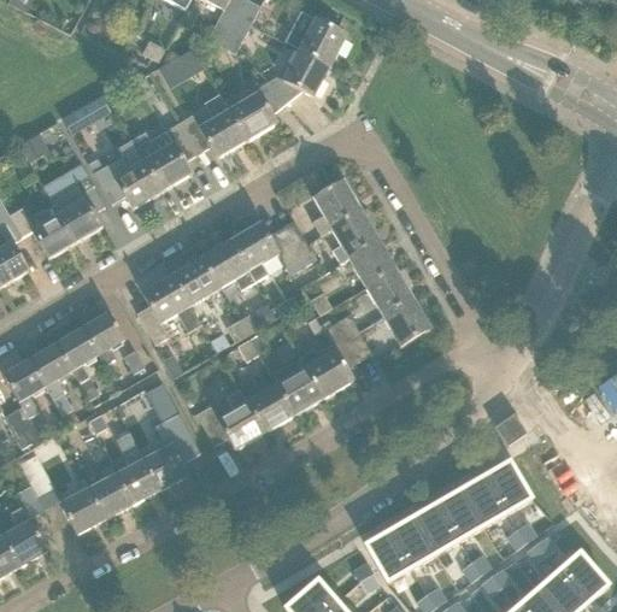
[(231,33),(248,0),(205,0),(223,10),(216,24),(231,33)]
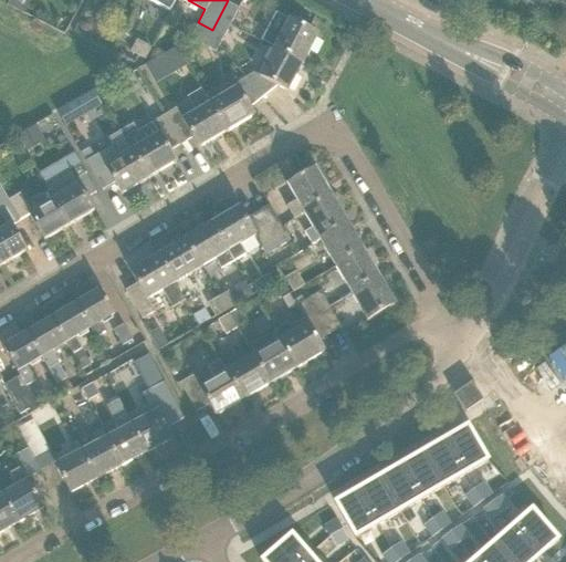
[(212,30),(222,35),(238,6),(228,0),(212,30)]
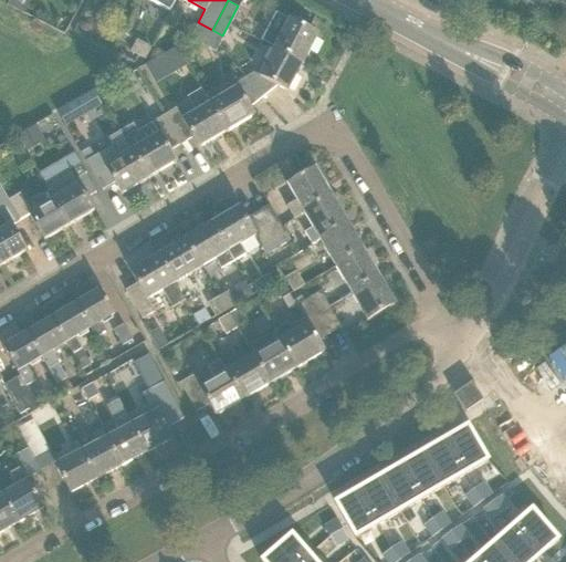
[(311,10),(296,2),(292,12),(305,19),(311,10)]
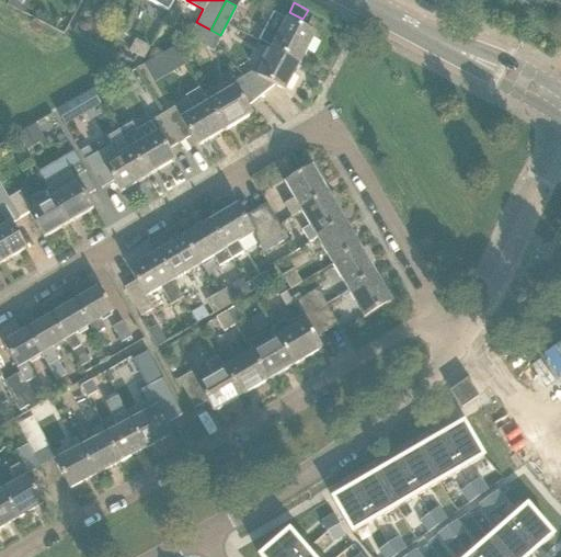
[(89,15),(83,14),(79,18),(78,23),(81,27),(87,29),(91,25),(92,20),(89,15)]
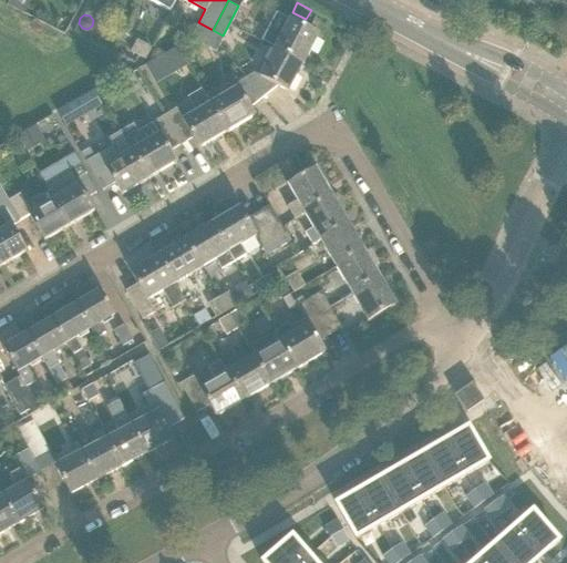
[(275,47),(302,62),(318,32),(290,18),(280,37),(268,30),(264,40),(275,47)]
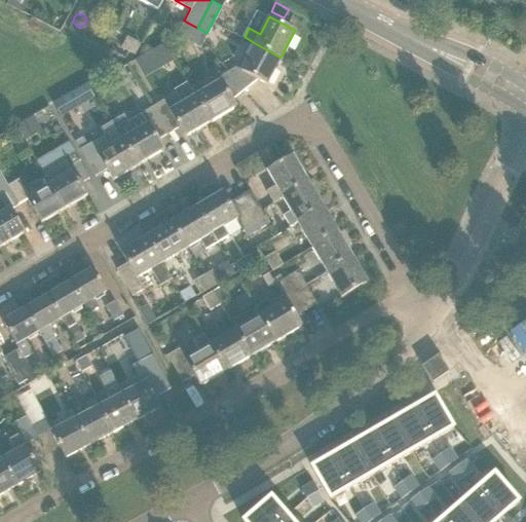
[(193,34),(197,28),(184,21),(180,27),(193,34)]
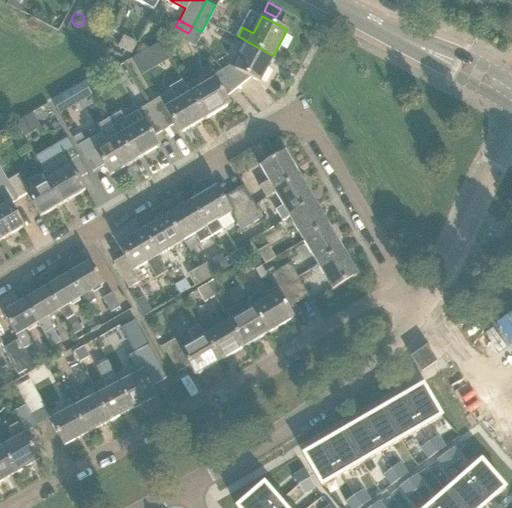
[(198,38),(188,33),(175,26),(173,32),(195,43),(198,38)]
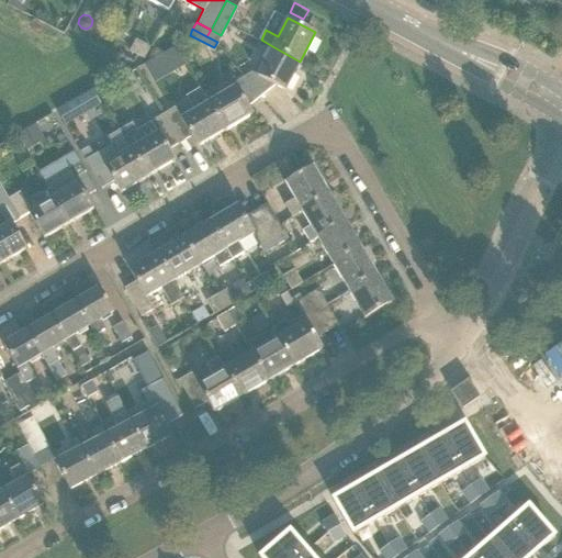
[(217,42),(221,35),(211,30),(206,36),(217,42)]
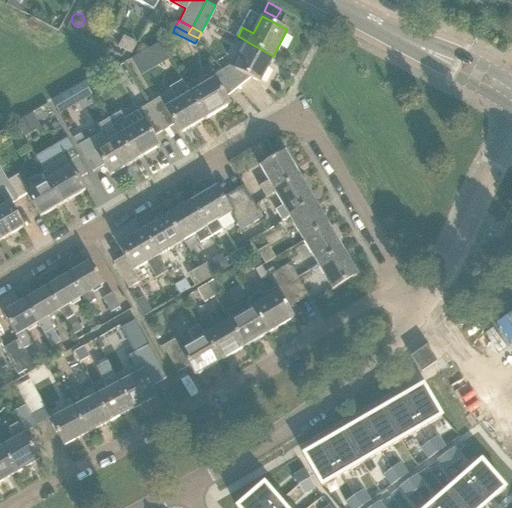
[(131,51),(136,40),(123,34),(118,44),(131,51)]
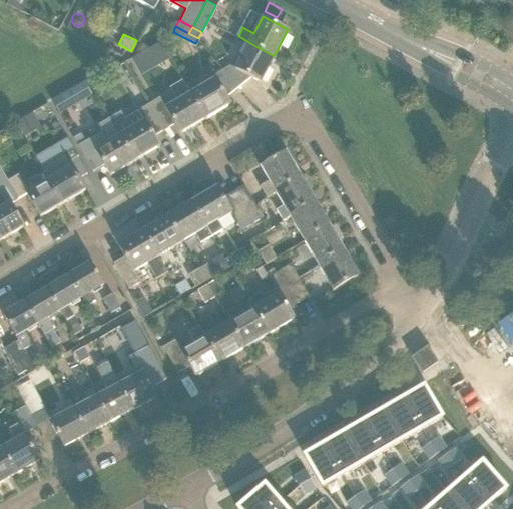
[(261,80),(274,56),(248,42),(235,66),(229,63),(222,67),(237,85),(250,74),(261,80)]
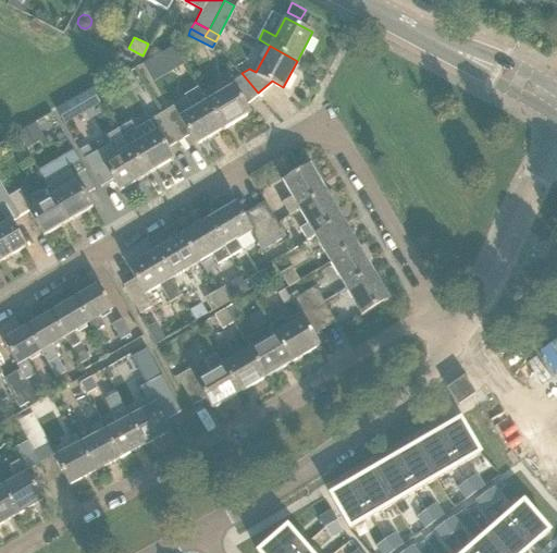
[(245,102),(258,93),(242,73),(231,80),(233,84),(219,93),(213,84),(201,90),(207,100),(206,100),(222,127),(249,111),(245,102)]
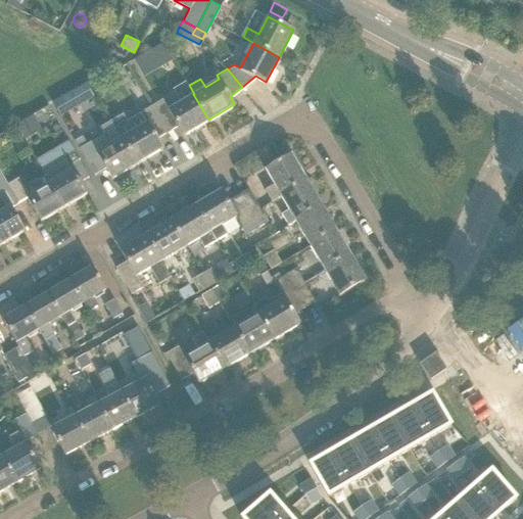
[(87,81),(70,90),(73,93),(78,103),(94,94),(87,81)]
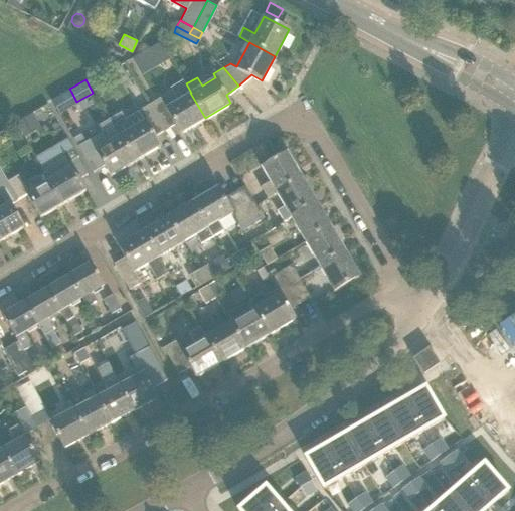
[(181,132),(205,118),(190,93),(167,107),(160,96),(149,103),(164,128),(175,122),(181,132)]
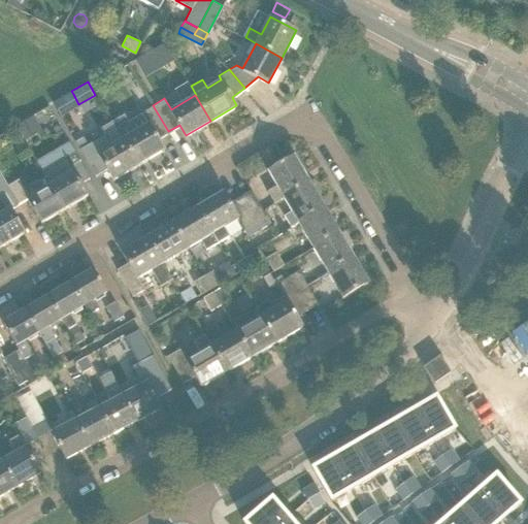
[(158,137),(168,131),(153,105),(141,111),(149,123),(135,131),(127,117),(116,124),(114,124),(138,163),(164,149),(158,137)]
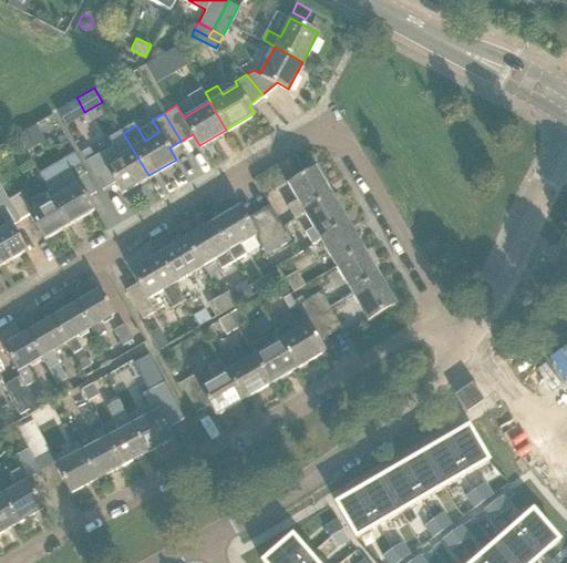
[(123,133),(124,133),(122,128),(107,135),(112,143),(98,151),(91,140),(79,146),(103,187),(114,181),(121,192),(148,175),(123,133)]
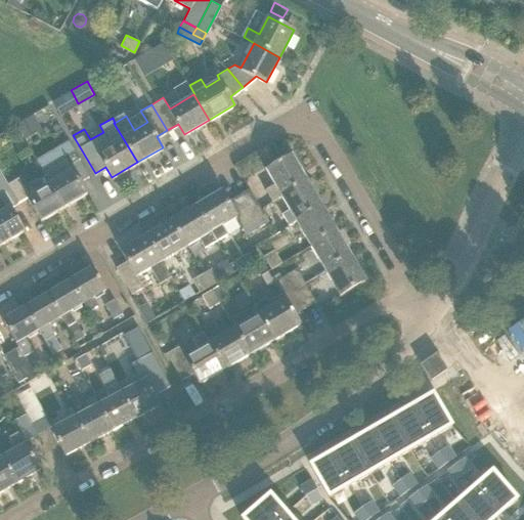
[(281,196),(307,180),(292,154),(266,169),(274,183),(265,187),(272,199),(281,195),(281,196)]
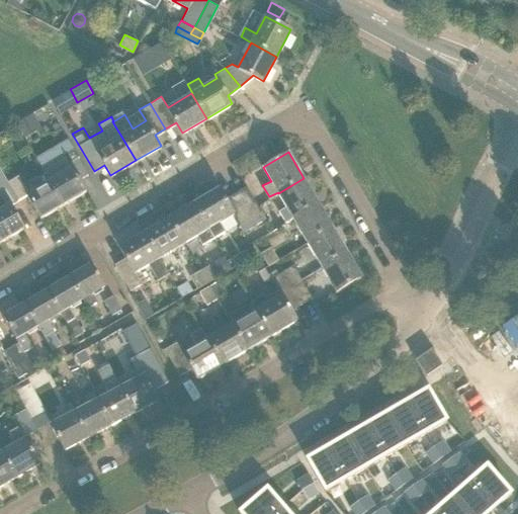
[(50,179),(63,203),(86,189),(79,178),(87,173),(77,156),(69,160),(65,153),(54,160),(41,166),(50,179)]
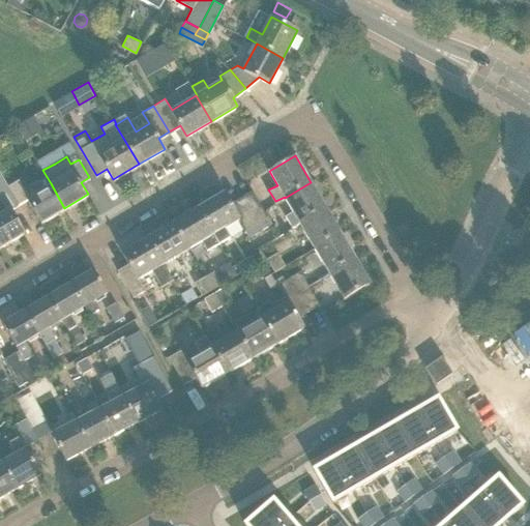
[(7,185),(8,184),(0,169),(0,201),(5,210),(0,213),(0,245),(24,232),(9,208),(18,203),(7,185)]
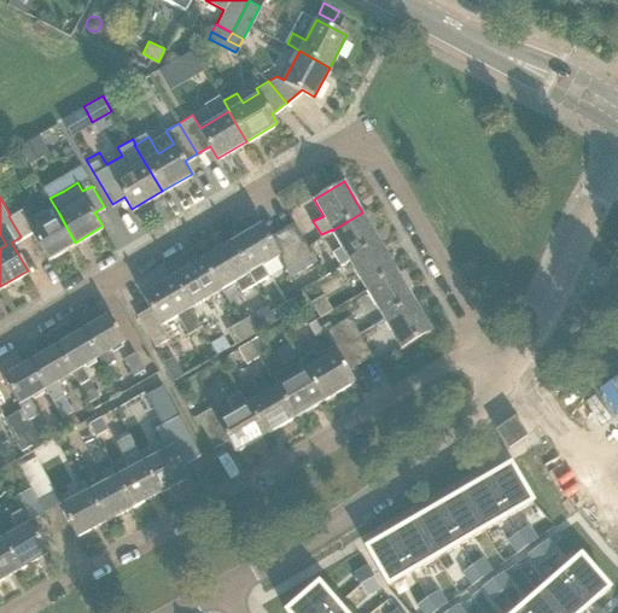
[(75,243),(59,214),(34,229),(22,209),(10,215),(9,216),(21,237),(31,231),(48,258),(75,243)]
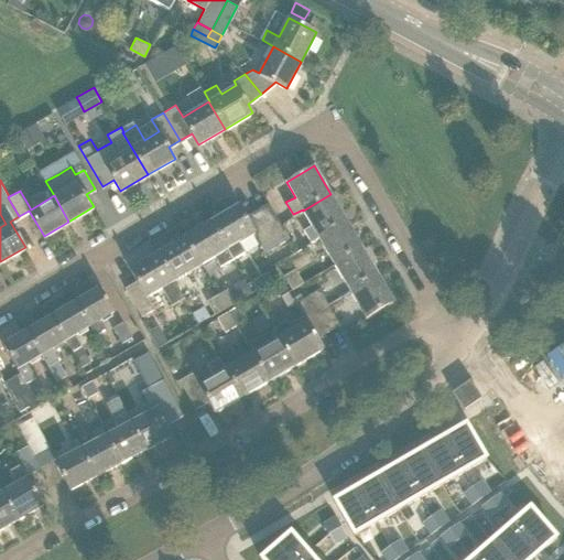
[(318,237),(346,221),(331,194),(303,211),(311,223),(303,228),(311,240),(318,236),(318,237)]
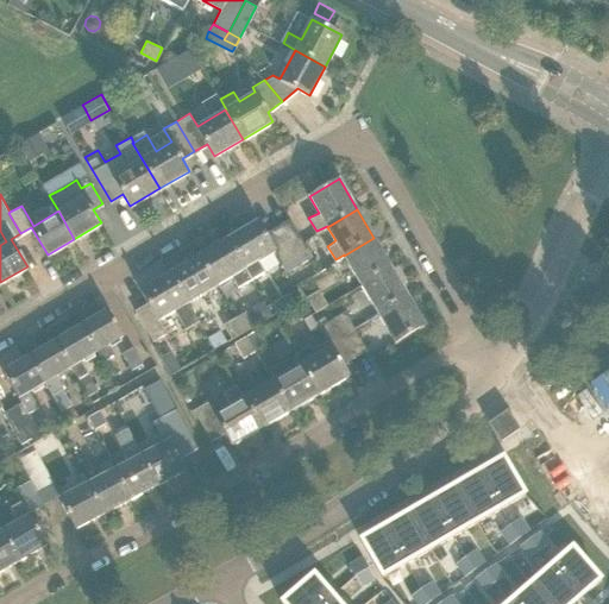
[(294,258),(308,250),(289,218),(275,226),(294,258)]
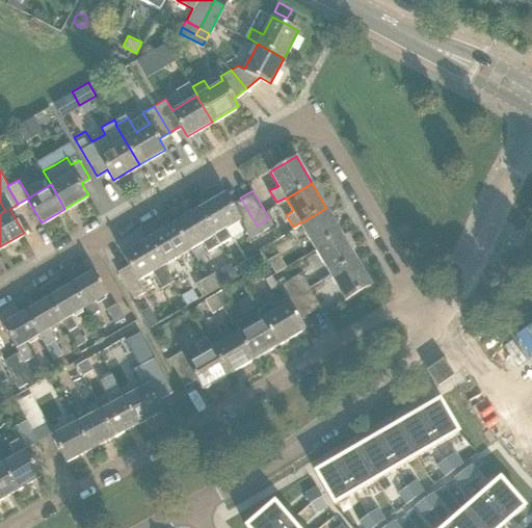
[(257,226),(240,198),(231,204),(224,192),(196,209),(217,243),(231,235),(225,227),(239,218),(246,232),(257,226)]
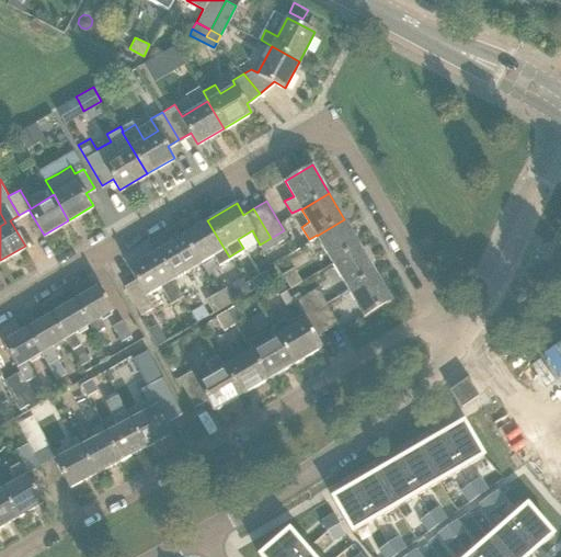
[(333,262),(359,246),(344,219),(317,236),(333,262)]
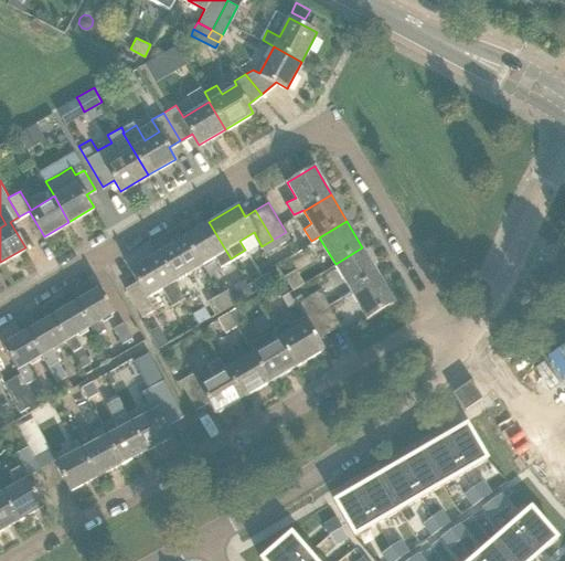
[(220,265),(231,258),(209,222),(182,237),(199,265),(215,256),(220,265)]
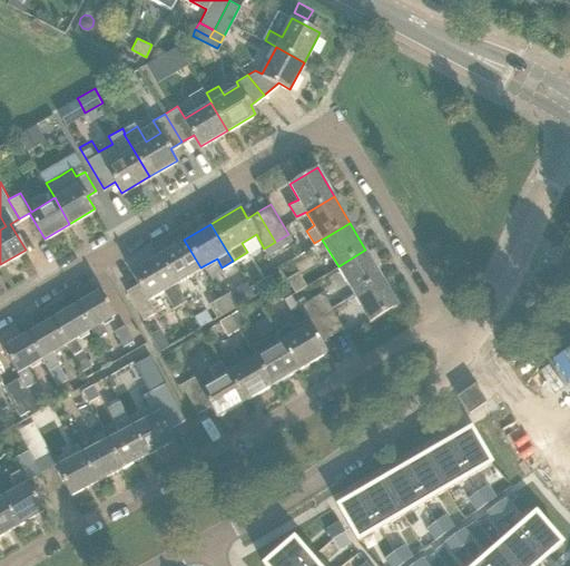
[(288,234),(264,249),(267,254),(292,240),(288,234)]
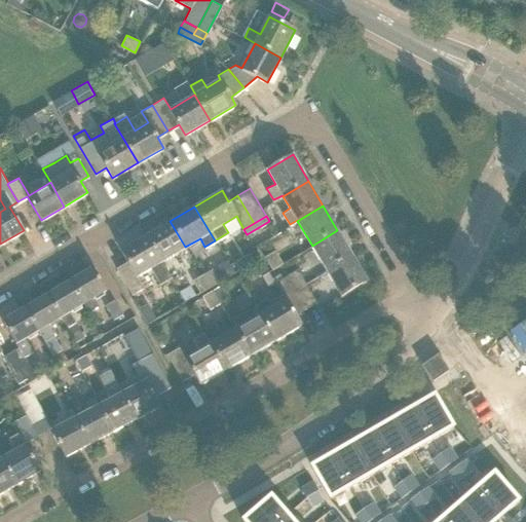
[(159,262),(163,260),(185,247),(170,221),(144,236),(159,262)]
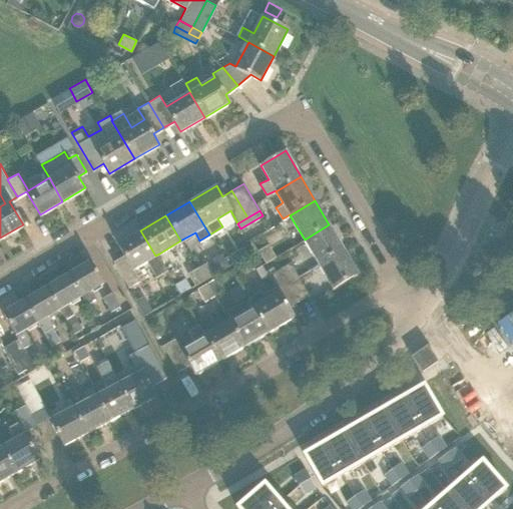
[(319,264),(344,248),(329,224),(305,239),(319,264)]
